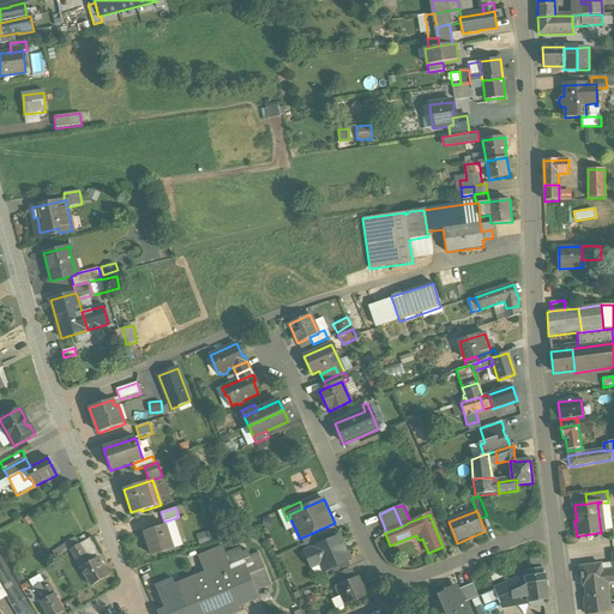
[(166,525),(144,533),(152,557),(164,552),(163,548),(172,546),(173,549),(174,549),(166,525)]
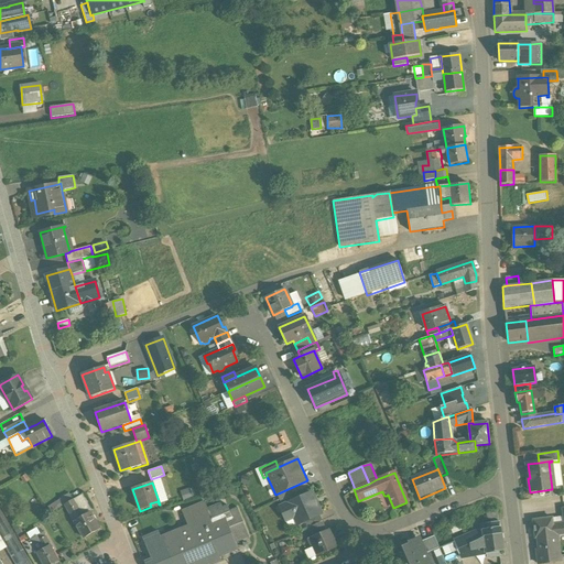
[(69,492),(60,499),(63,503),(72,498),(69,492)]
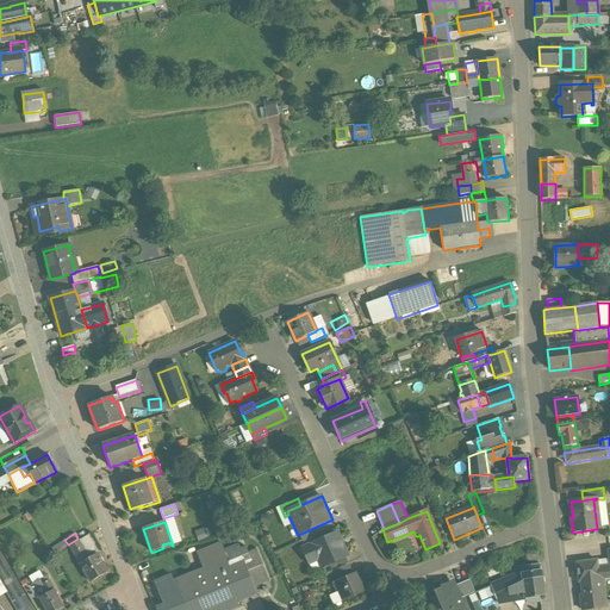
[(337,533),(303,548),(310,564),(318,560),(322,567),(324,566),(325,566),(346,558),(348,556),(337,533)]
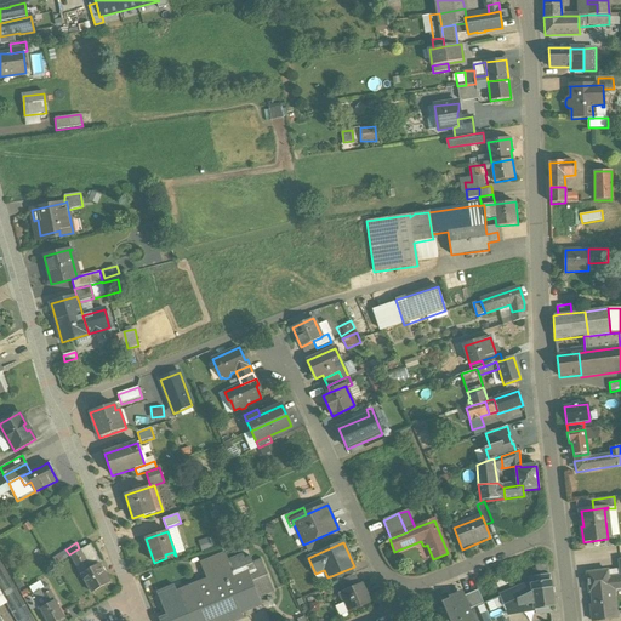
[(91,545),(80,551),(90,567),(101,560),(91,545)]
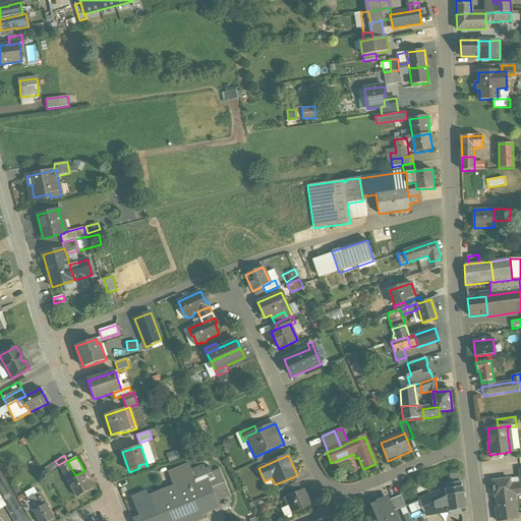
[(55,462),(45,468),(48,473),(58,467),(55,462)]
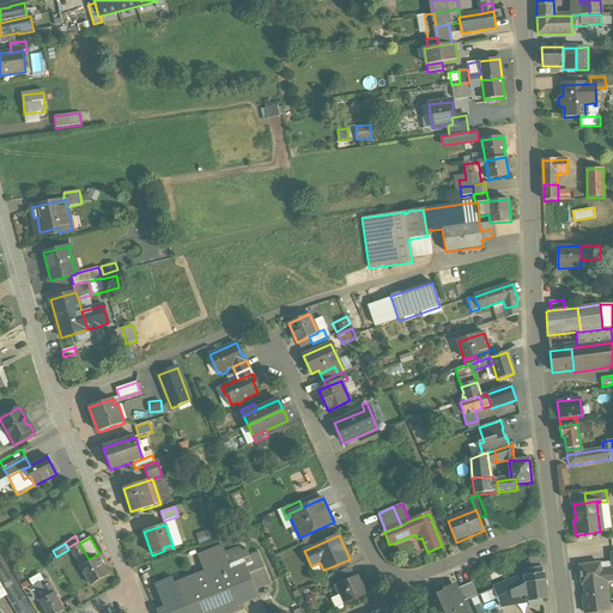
[(89,559),(79,544),(71,548),(82,566),(90,562),(89,559)]
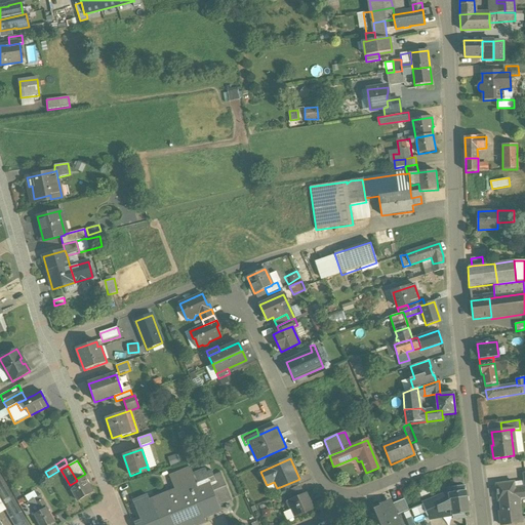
[(132,500),(135,507),(140,520),(133,523),(133,524),(201,524),(206,523),(204,519),(221,512),(219,506),(213,492),(202,496),(196,482),(195,482),(192,474),(190,469),(169,477),(175,490),(152,500),(149,493),(132,500)]
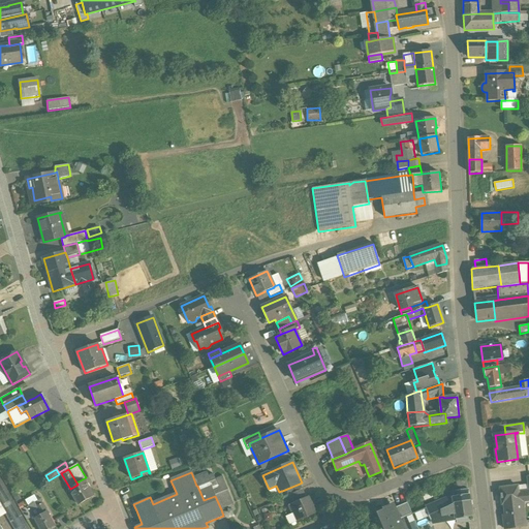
[(222,475),(215,478),(213,474),(208,476),(207,472),(193,477),(196,486),(197,486),(204,500),(215,496),(221,509),(234,504),(222,475)]
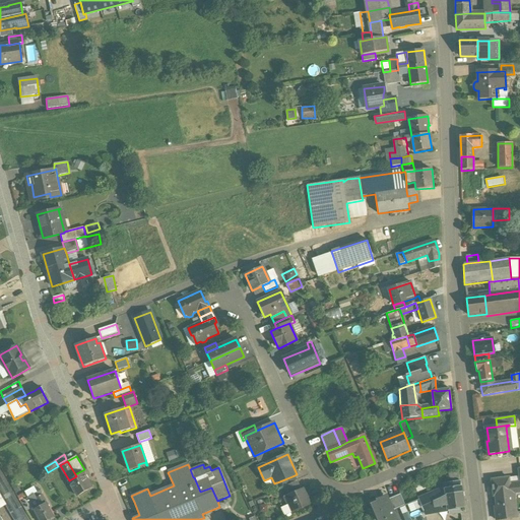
[(29,519),(0,468),(0,495),(5,504),(14,519),(29,519)]
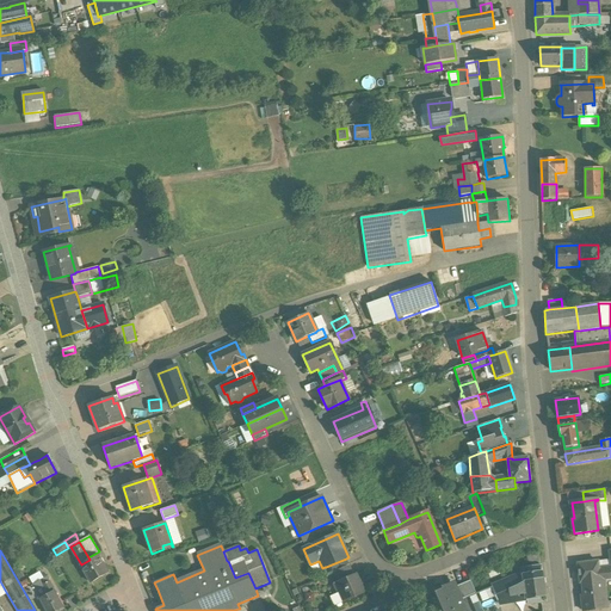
[(81,565),(80,566),(91,584),(107,574),(98,555),(90,560),(81,565)]
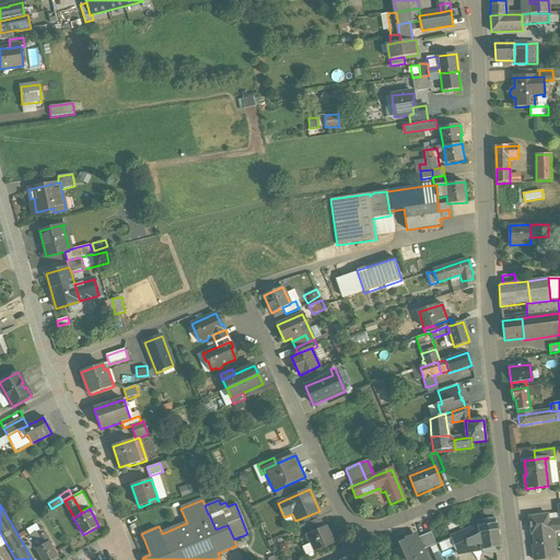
[(317,512),(299,520),(298,520),(295,521),(299,528),(306,524),(318,518),(321,517),(317,512)]
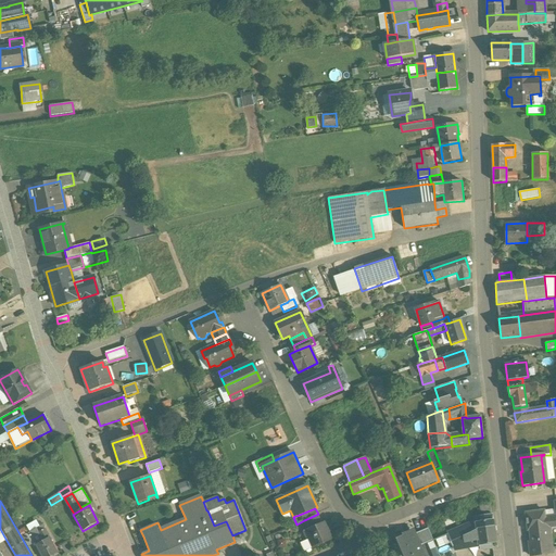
[(555,517),(555,509),(544,510),(545,518),(555,517)]
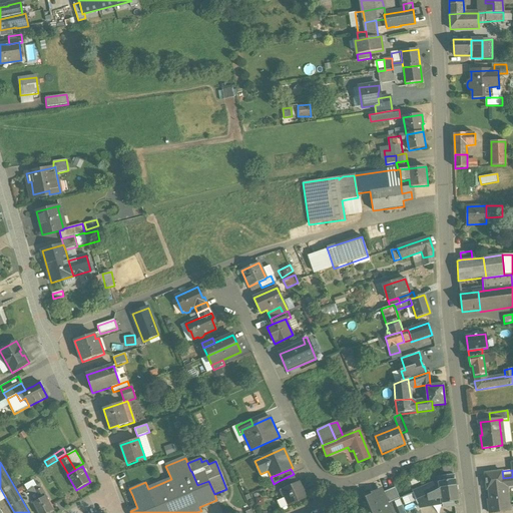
[(502,471),(485,474),(487,490),(489,489),(504,487),(503,478),(502,471)]
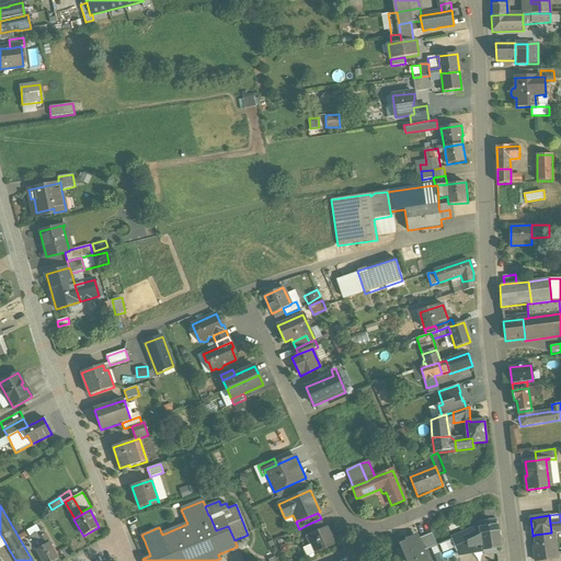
[(319,519),(307,525),(311,535),(323,529),(319,519)]
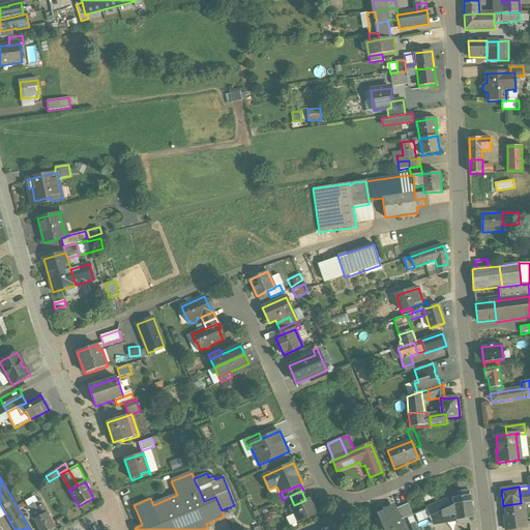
[(529,493),(520,494),(521,503),(529,501),(529,493)]
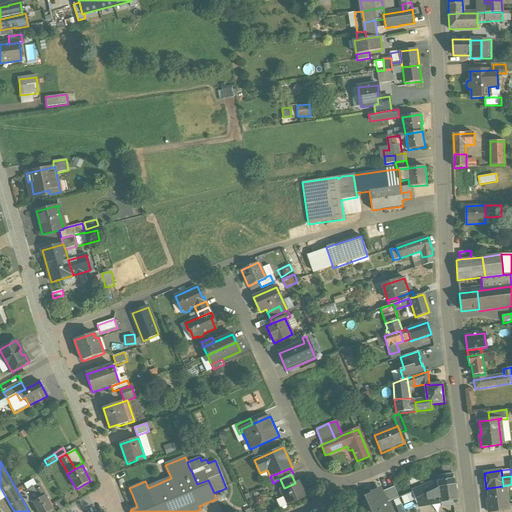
[(454,479),(438,481),(439,488),(455,486),(454,479)]
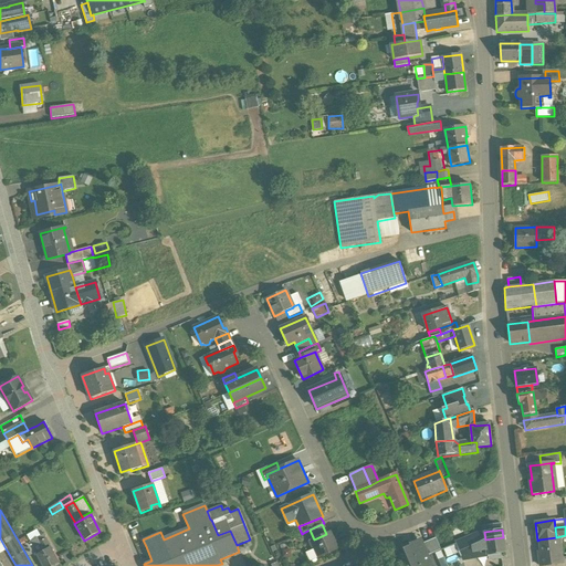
[(482,533),(477,535),(480,543),(485,540),(484,532),(482,533)]
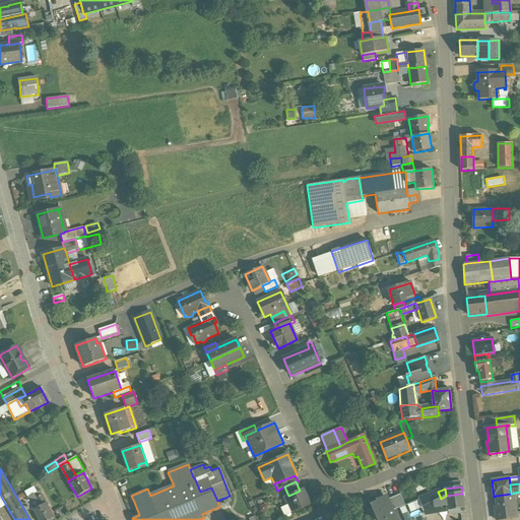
[(288,496),(284,498),(287,505),(291,513),(310,505),(303,490),(300,491),(288,496)]
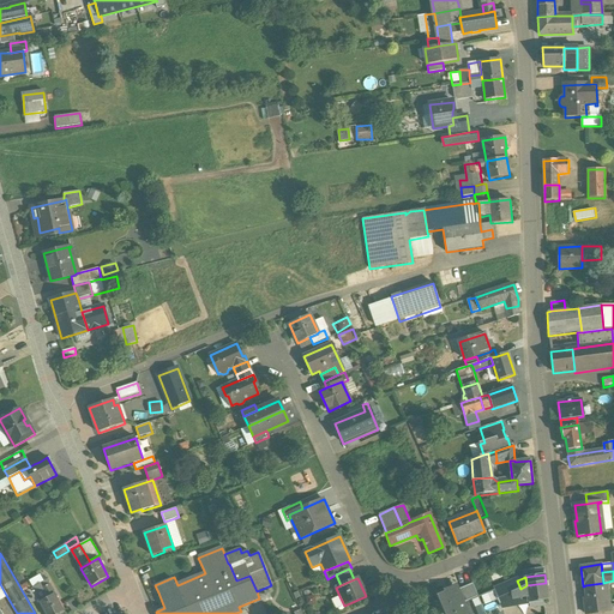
[(47,579),(32,588),(38,600),(41,602),(55,594),(47,579)]
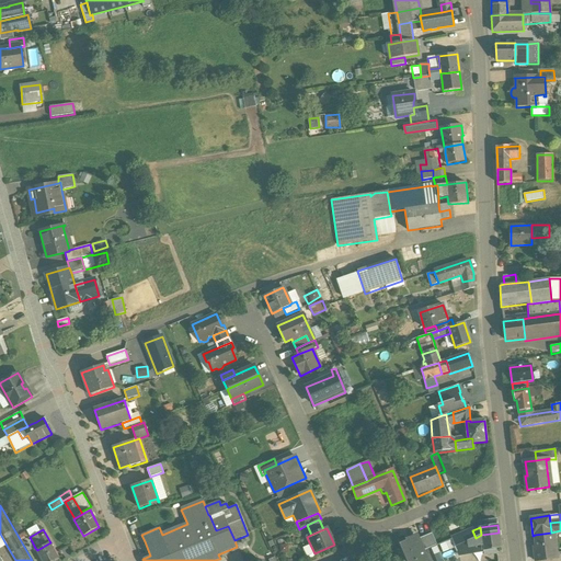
[(472,530),(451,539),(455,547),(476,538),(472,530)]
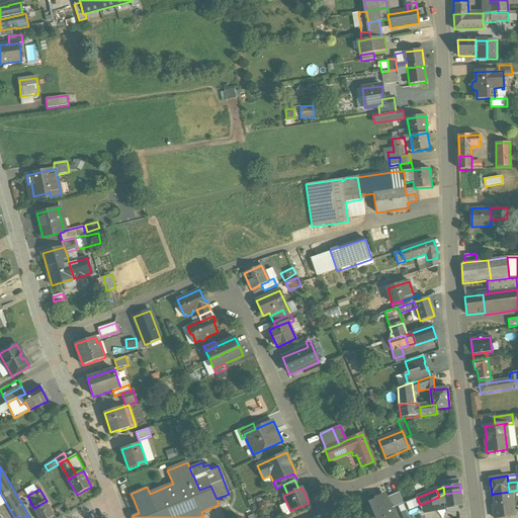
[(460,492),(444,494),(446,509),(462,507),(460,492)]
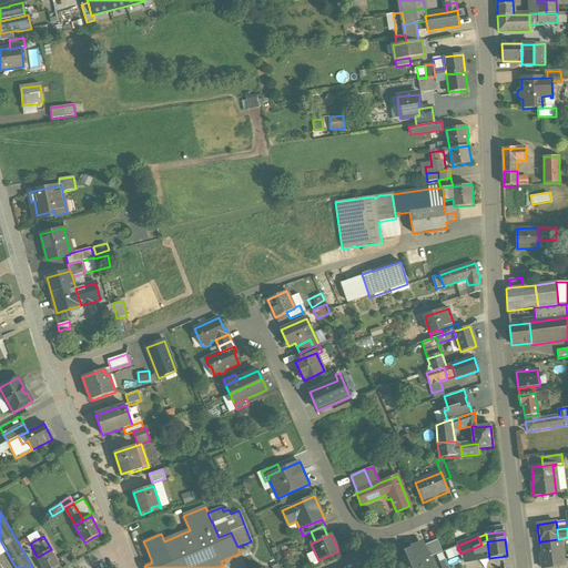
[(558,539),(541,541),(543,554),(540,554),(541,567),(547,567),(565,566),(563,555),(560,555),(558,539)]
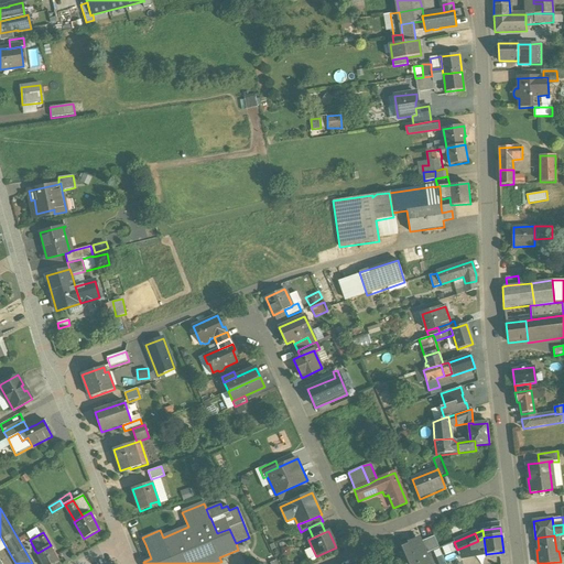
[(429,563),(425,555),(440,549),(434,537),(421,542),(419,539),(410,543),(411,545),(404,549),(410,563),(429,563)]
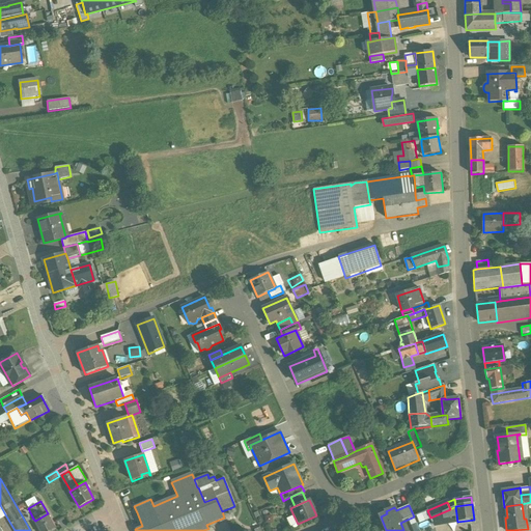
[(450,509),(430,518),(434,526),(457,522),(455,506),(450,509)]
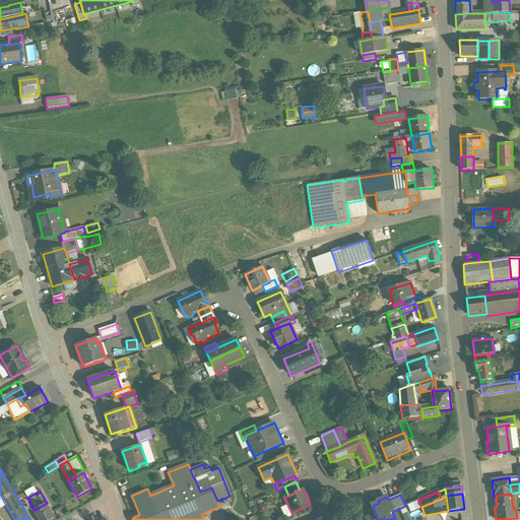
[(33,508),(27,498),(20,502),(26,511),(33,508)]
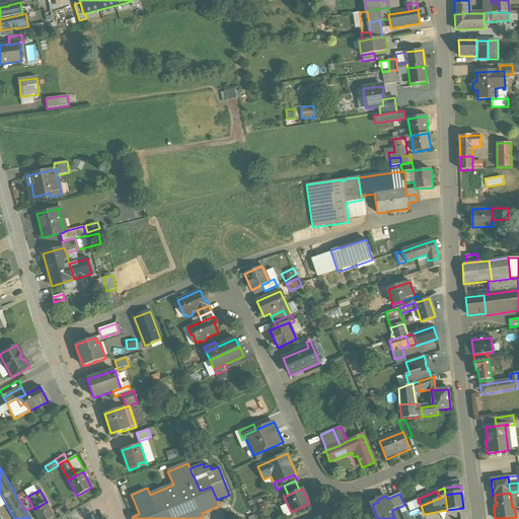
[(47,502),(34,509),(40,518),(48,518),(55,516),(47,502)]
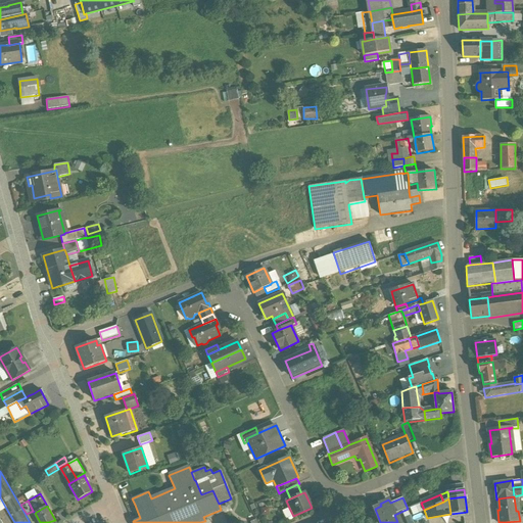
[(289,508),(284,511),(287,519),(293,516),(289,508)]
